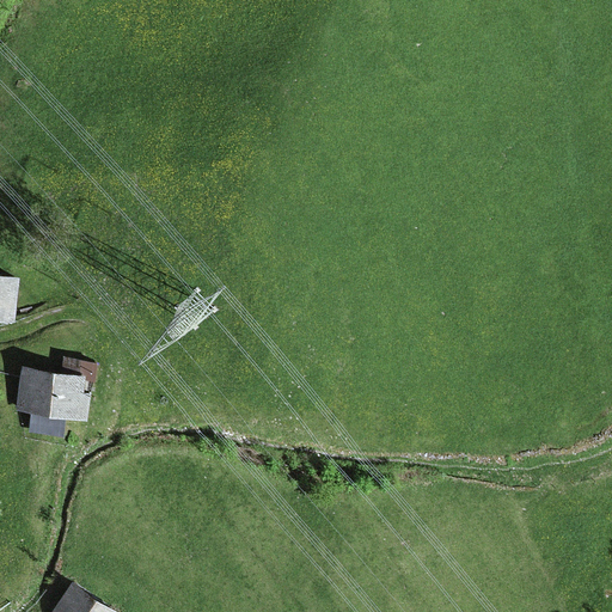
[(19,279),(0,276),(0,323),(13,324),(19,279)]
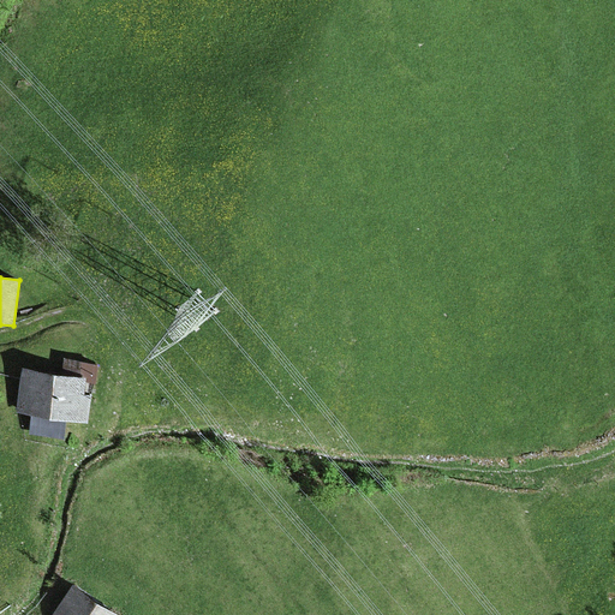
[(61,360),(60,376),(87,380),(85,384),(95,386),(97,366),(61,360)]
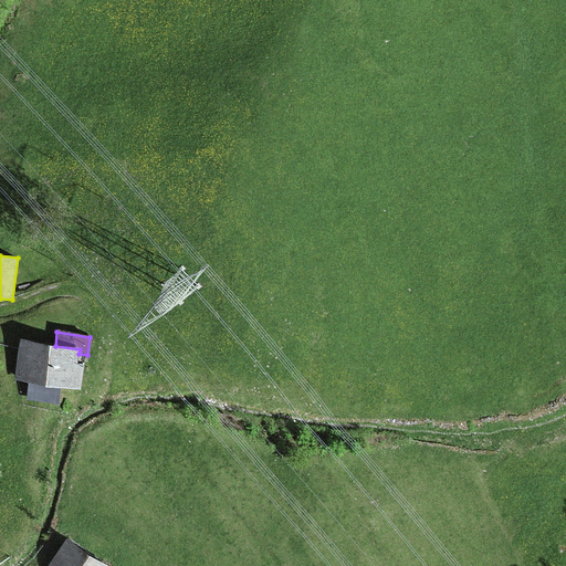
[(55,346),(21,342),(16,380),(29,381),(61,386),(79,389),(82,366),(76,365),(79,354),(80,349),(55,346)]
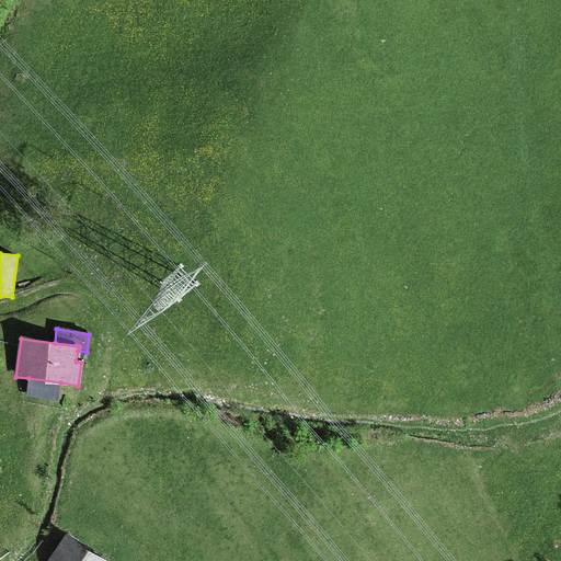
[(60,382),(29,378),(26,397),(58,401),(60,382)]
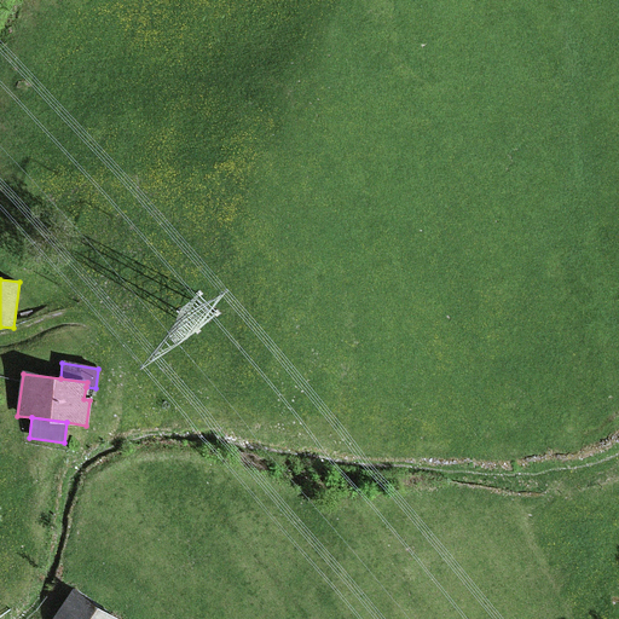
[(113,618),(73,591),(52,618),(113,618)]
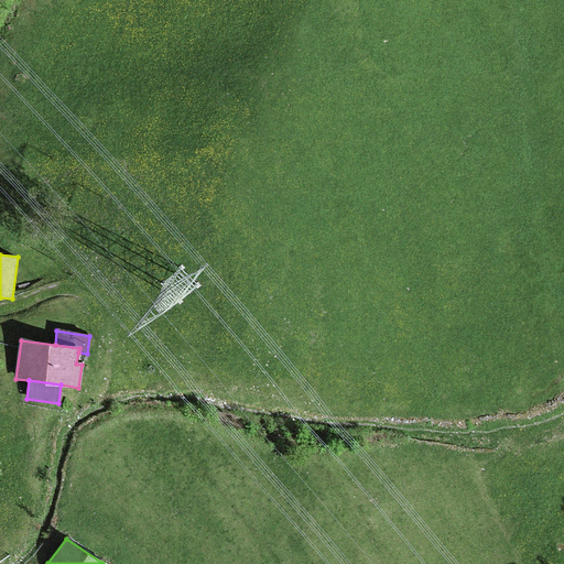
All buildings are outlined.
